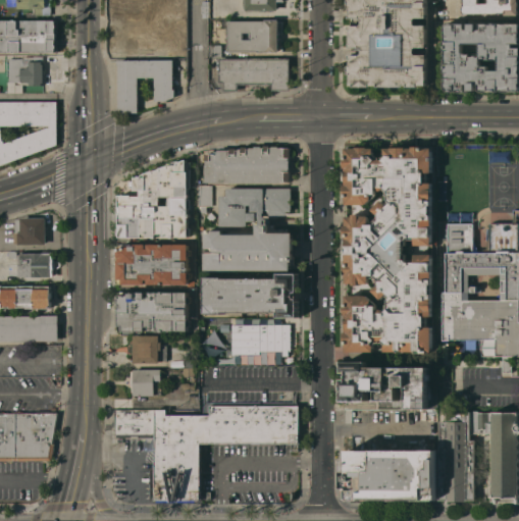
[(23,13),(33,13),(33,10),(15,9),(15,7),(5,7),(4,0),(50,0),(50,1),(48,1),(48,16),(35,16),(35,17),(23,17),(23,13)]
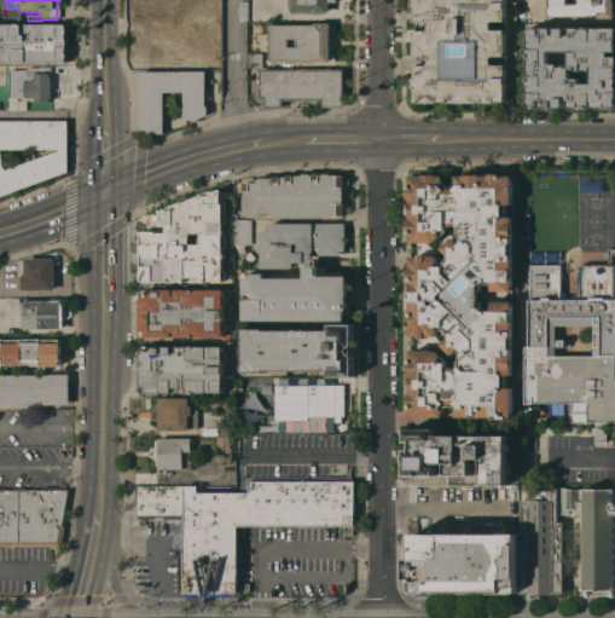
[(187,0),(187,15),(181,15),(181,19),(151,19),(151,12),(145,12),(145,0),(187,0)]
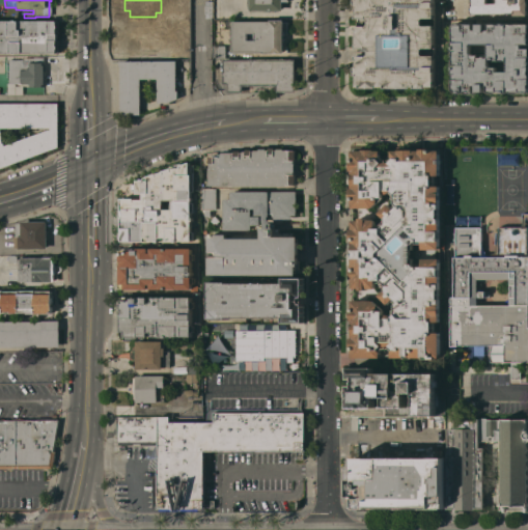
[(286,0),(286,2),(280,2),(280,11),(259,11),(255,10),(254,9),(246,9),(246,0),(286,0)]
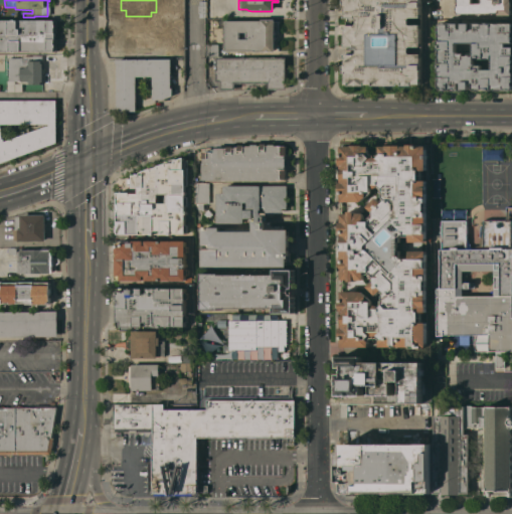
[(419,0),(420,84),(411,84),(411,87),(401,87),(401,84),(397,84),(397,87),(372,87),(372,84),(364,84),(364,87),(348,87),(348,84),(345,86),(345,73),(343,73),(343,65),(345,65),(345,59),(344,59),(344,43),(344,30),(344,14),(344,8),(342,8),(342,0),(419,0)]
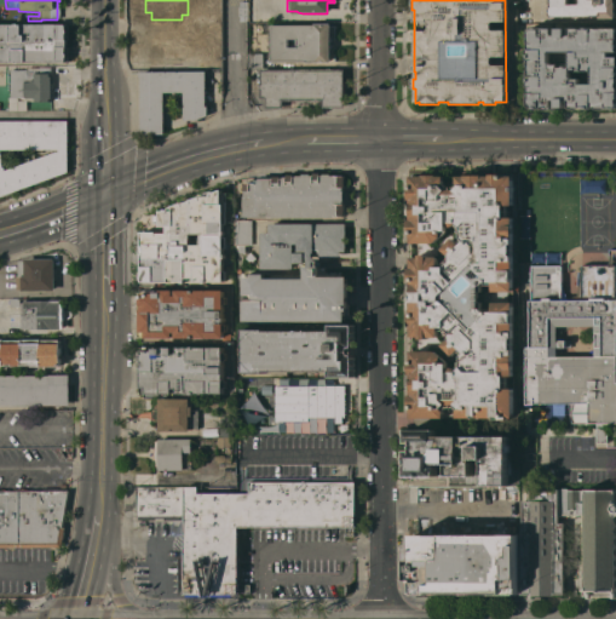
[(597,19),(597,17),(588,17),(588,18),(548,18),(547,15),(547,11),(548,7),(548,4),(546,4),(546,0),(611,0),(611,1),(612,1),(612,19),(597,19)]
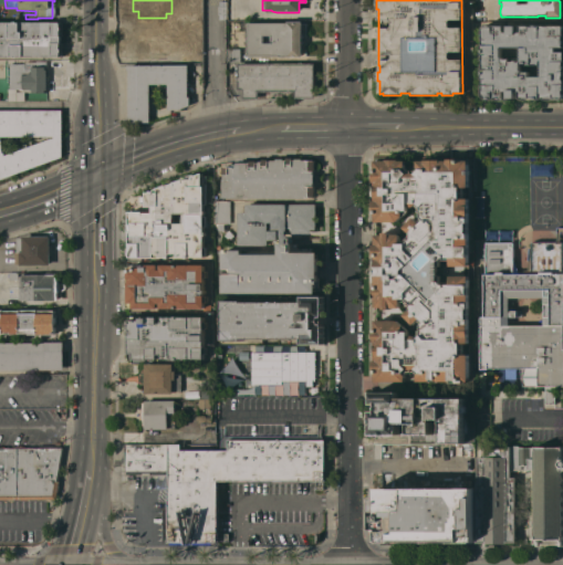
[(216,7),(223,7),(225,16),(216,16),(216,7)]
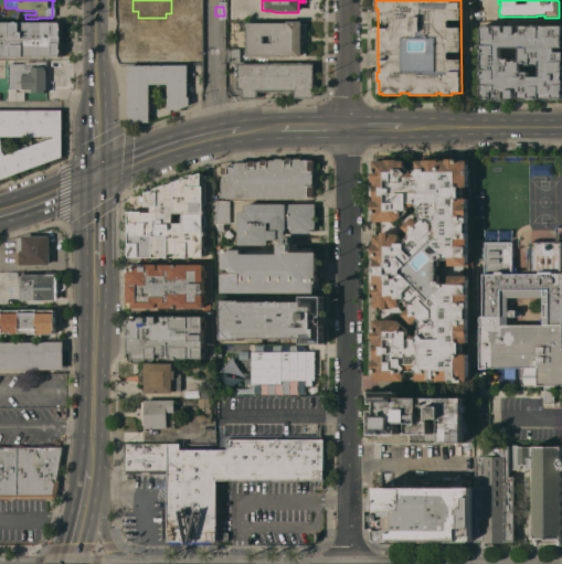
[(197,22),(182,23),(182,22),(181,22),(181,12),(182,12),(182,10),(197,10),(197,22)]
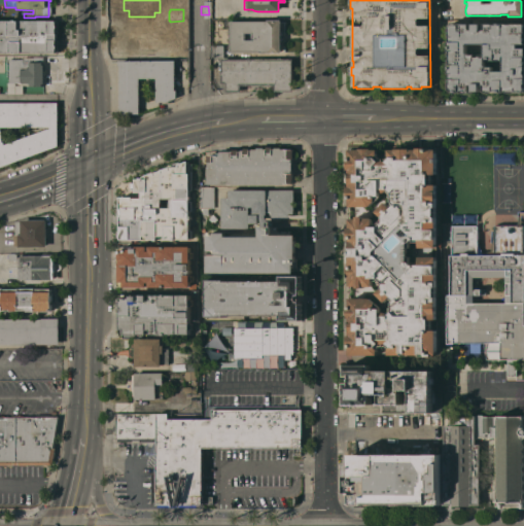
[(59,41),(56,41),(56,54),(0,53),(0,21),(56,21),(56,34),(59,34),(60,35),(61,36),(61,38),(60,39),(59,40),(59,41)]
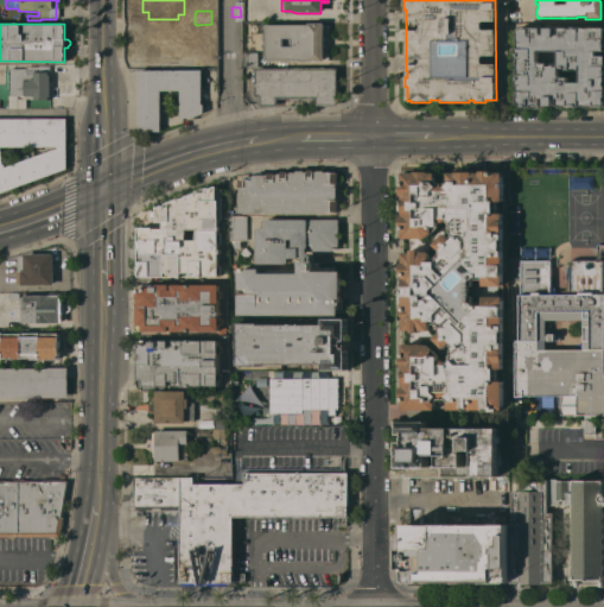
[(297,62),(264,62),(264,57),(261,57),(261,54),(264,54),(264,35),(260,35),(260,29),(264,29),(264,25),(306,25),(306,24),(322,24),(322,62),(306,62),(305,63),(299,63),(297,62)]
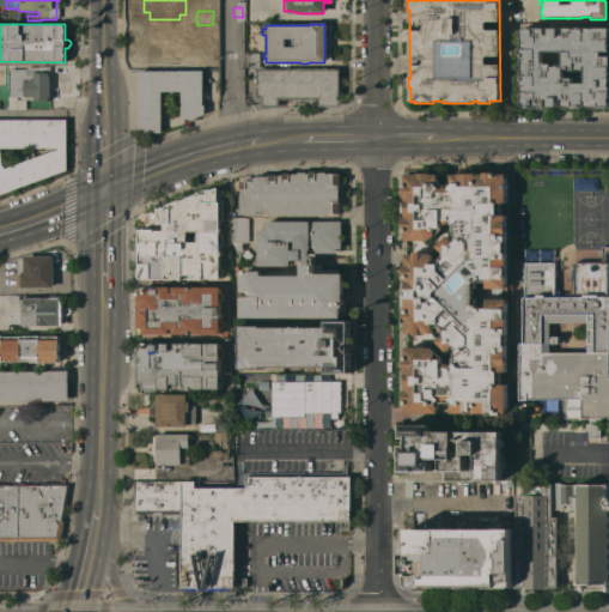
[(148,28),(172,28),(186,28),(186,29),(189,29),(189,43),(186,43),(186,44),(181,44),(181,56),(172,56),(172,59),(148,59),(148,28)]
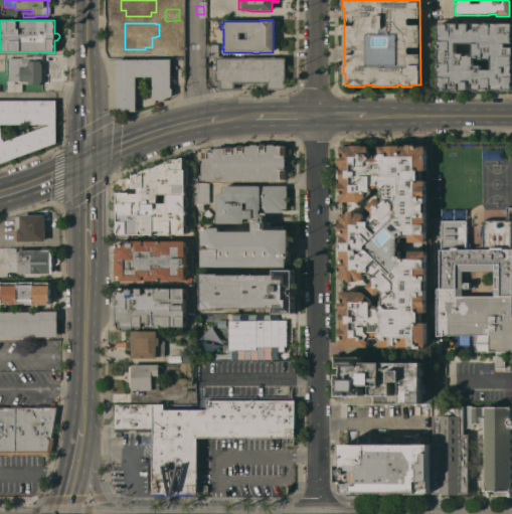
[(474,90),(457,90),(457,92),(450,92),(447,89),(446,89),(446,92),(440,92),(437,89),(437,77),(438,76),(438,73),(437,73),(436,72),(436,58),(438,58),(438,55),(436,55),(436,41),(438,41),(438,36),(437,36),(436,35),(437,26),(438,24),(511,24),(511,89),(510,91),(508,90),(508,92),(493,92),(493,90),(488,90),(488,92),(476,92),(474,90)]
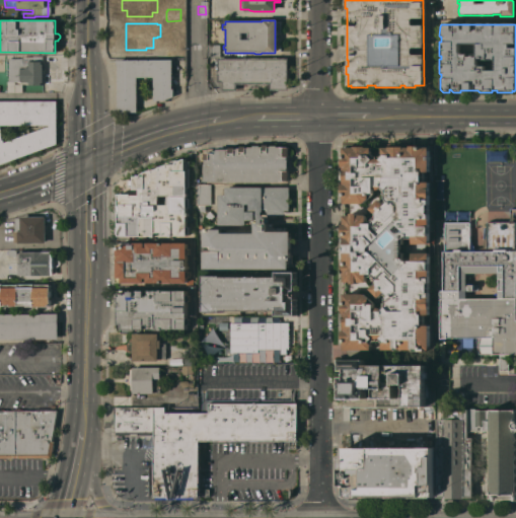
[(219,46),(219,57),(208,57),(207,46),(219,46)]
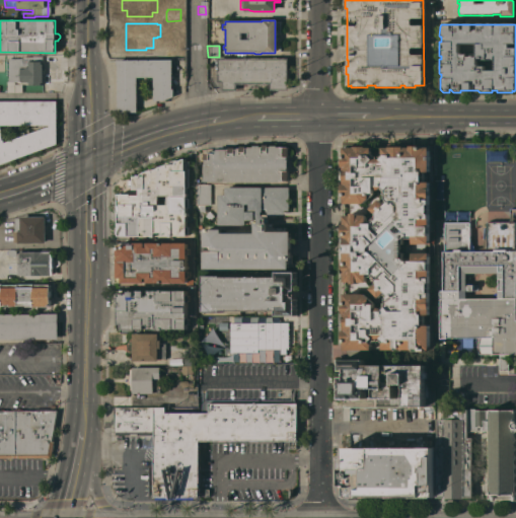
[(176,47),(182,48),(181,59),(163,58),(163,47),(176,47)]
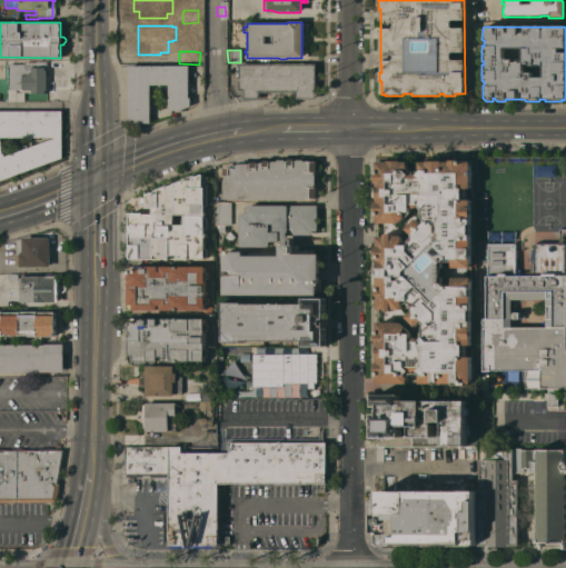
[(23,65),(23,62),(35,62),(45,62),(45,68),(45,91),(43,91),(43,93),(27,93),(27,90),(15,90),(15,93),(22,93),(22,101),(6,101),(6,90),(8,90),(8,65),(23,65)]
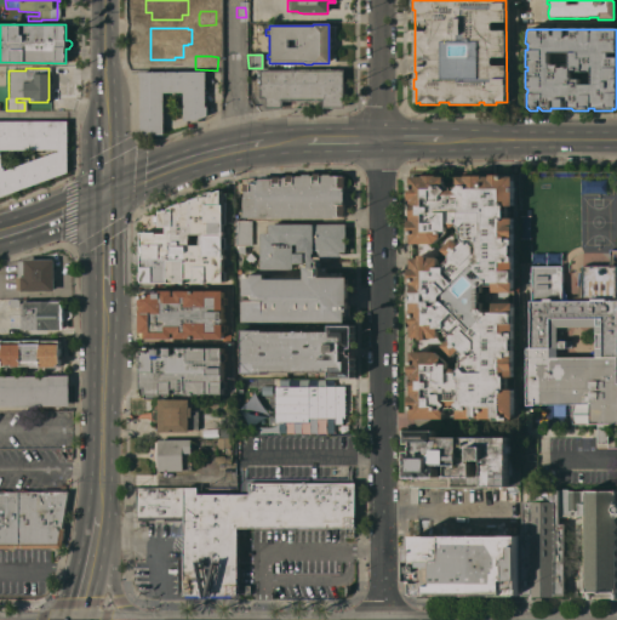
[(342,70),(342,107),(320,107),(320,102),(281,102),(281,109),(266,109),(266,100),(258,100),(258,70),(342,70)]
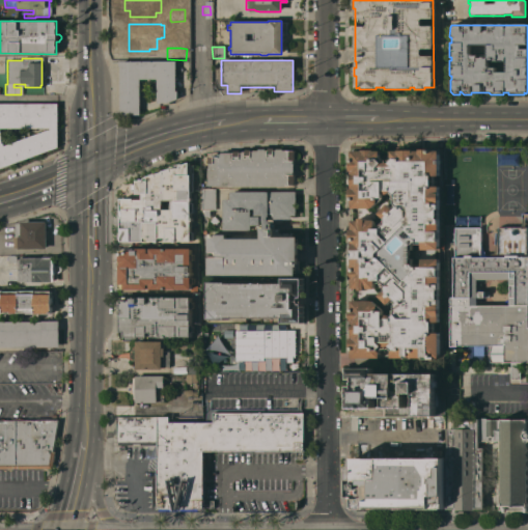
[(174,61),(174,91),(175,91),(176,100),(166,103),(156,104),(156,80),(139,80),(139,115),(119,115),(118,111),(119,111),(118,66),(117,66),(117,62),(174,61)]
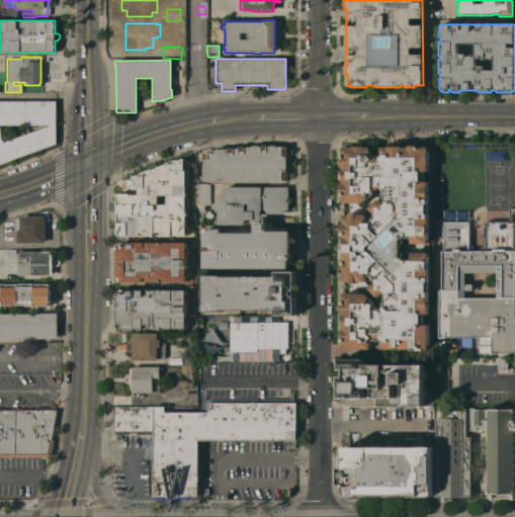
[(0,101),(55,101),(55,145),(0,164),(0,101)]
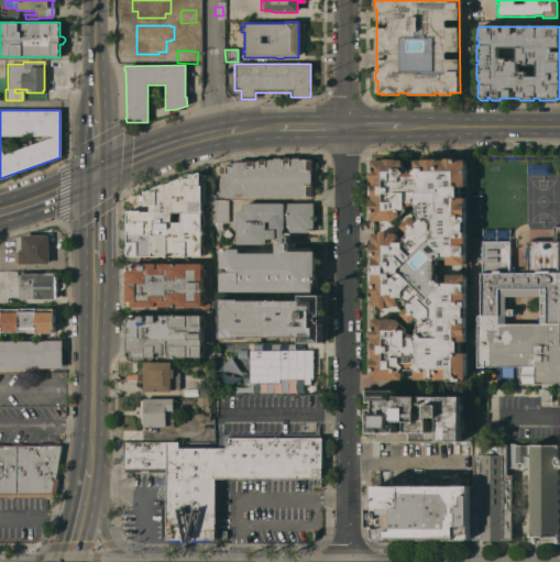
[(220,188),(219,188),(219,182),(220,182),(220,179),(220,174),(220,166),(230,166),(230,164),(233,164),(233,163),(246,163),(246,161),(253,161),(253,162),(255,162),(255,161),(259,161),(259,160),(265,160),(265,162),(267,162),(267,160),(273,160),(273,158),(280,158),(280,161),(283,161),(283,157),(288,157),(288,160),(292,160),(292,158),(298,158),(298,160),(310,160),(310,161),(311,161),(311,171),(309,171),(309,175),(310,175),(310,183),(309,183),(309,186),(311,186),(311,197),(304,197),(304,198),(220,198),(220,188)]
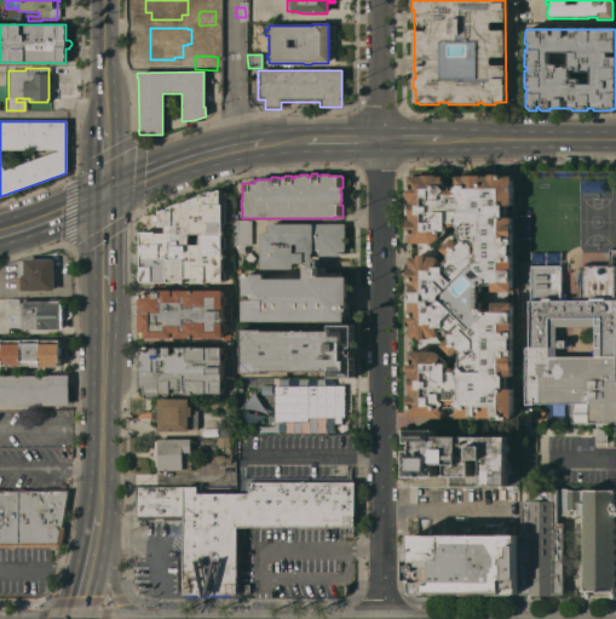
[(491,420),(491,419),(456,419),(456,412),(454,407),(447,408),(443,411),(444,412),(444,419),(410,419),(410,410),(409,410),(409,406),(409,391),(409,380),(409,362),(410,362),(410,353),(435,353),(447,364),(445,365),(447,365),(447,368),(453,368),(455,371),(459,367),(458,364),(461,362),(460,356),(456,353),(453,357),(442,347),(447,342),(447,336),(442,331),(437,331),(437,338),(426,338),(426,340),(419,340),(419,338),(410,338),(410,327),(408,327),(408,314),(410,314),(410,310),(409,310),(408,286),(410,286),(409,281),(409,269),(410,269),(410,258),(419,258),(419,256),(426,256),(426,258),(437,258),(437,265),(442,265),(447,259),(447,254),(441,250),(452,239),(456,244),(460,239),(460,233),(458,233),(458,228),(454,225),(452,228),(445,228),(447,233),(441,239),(441,238),(435,244),(410,244),(410,234),(408,234),(409,189),(408,189),(408,187),(410,187),(410,177),(422,177),(422,176),(436,176),(436,177),(443,177),(443,184),(442,185),(447,188),(453,188),(456,184),(456,177),(465,177),(465,176),(482,176),(482,177),(489,177),(489,175),(501,175),(501,177),(512,177),(512,206),(506,206),(506,218),(512,218),(512,239),(512,245),(510,245),(510,257),(512,257),(512,339),(511,339),(511,350),(512,350),(512,377),(508,377),(508,379),(506,379),(506,389),(513,389),(513,418),(507,418),(507,420),(491,420)]
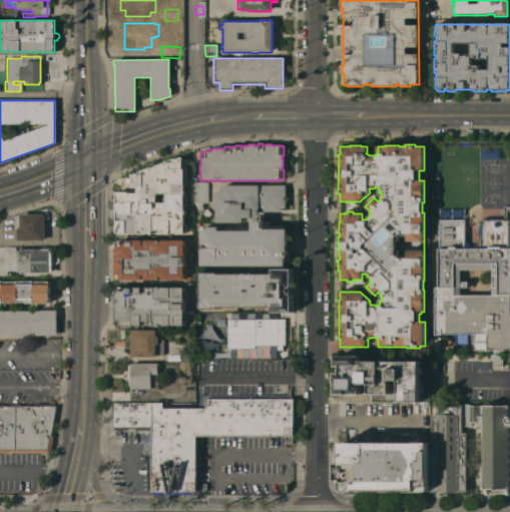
[(116,233),(116,231),(114,231),(114,224),(116,224),(116,223),(115,223),(115,211),(114,211),(114,203),(116,203),(116,192),(126,192),(127,176),(131,176),(131,174),(134,174),(134,173),(137,173),(137,172),(140,171),(149,167),(149,168),(155,166),(155,165),(163,163),(162,162),(173,158),(172,160),(181,157),(181,167),(186,167),(186,186),(183,186),(183,196),(186,196),(186,206),(183,206),(183,225),(186,225),(186,232),(183,232),(183,233),(116,233)]
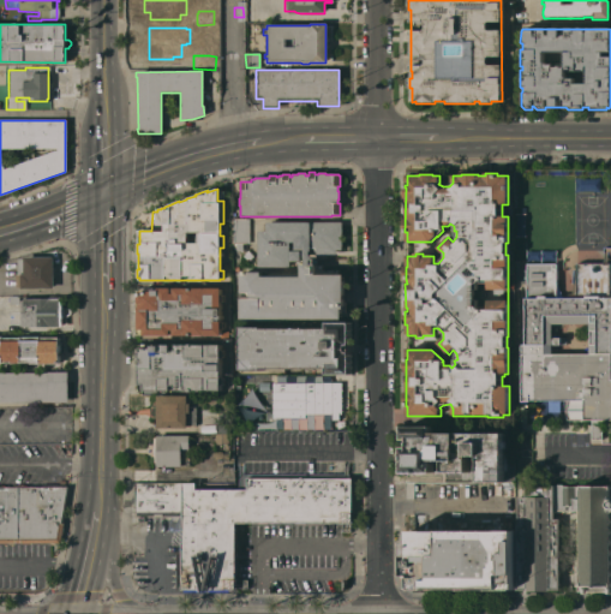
[(247,244),(232,244),(232,219),(247,219),(247,244)]
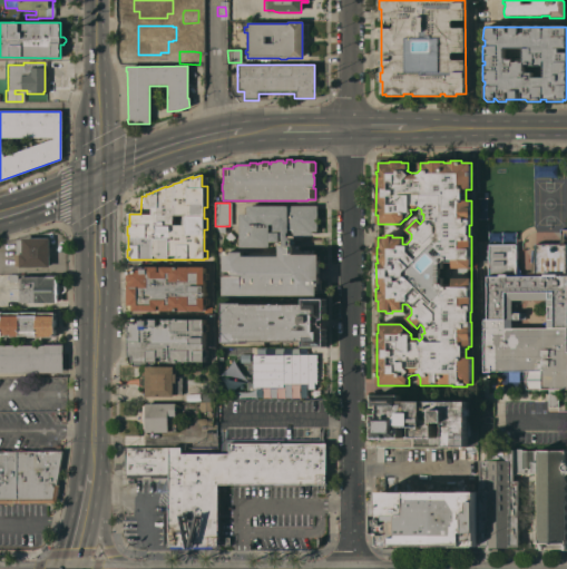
[(281,236),(274,236),(274,232),(274,225),(269,225),(269,247),(238,247),(238,246),(237,246),(237,242),(238,242),(238,214),(244,214),(245,207),(246,207),(246,206),(315,206),(315,236),(287,236),(281,236)]
